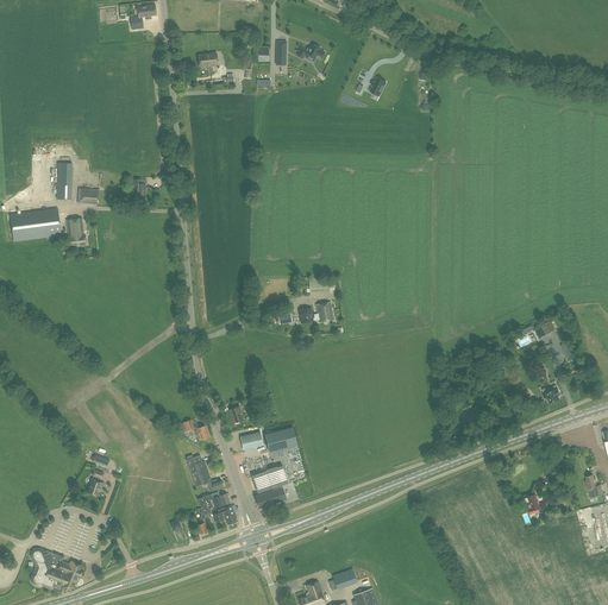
[(136,4),(137,13),(138,13),(139,14),(156,12),(155,1),(136,4)]
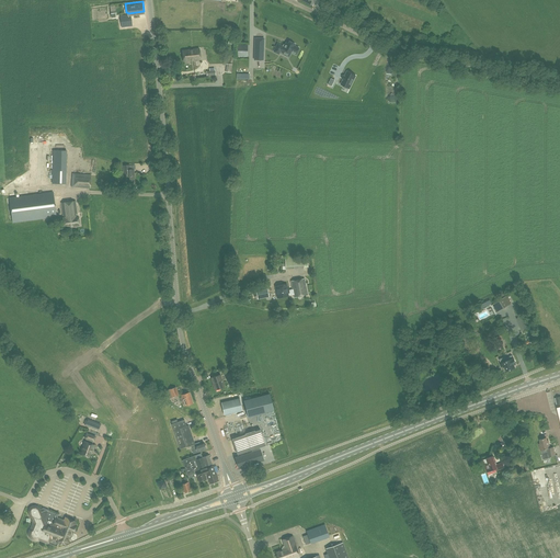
[(132,30),(130,13),(128,14),(128,13),(127,12),(126,12),(120,12),(122,31),(132,30)]
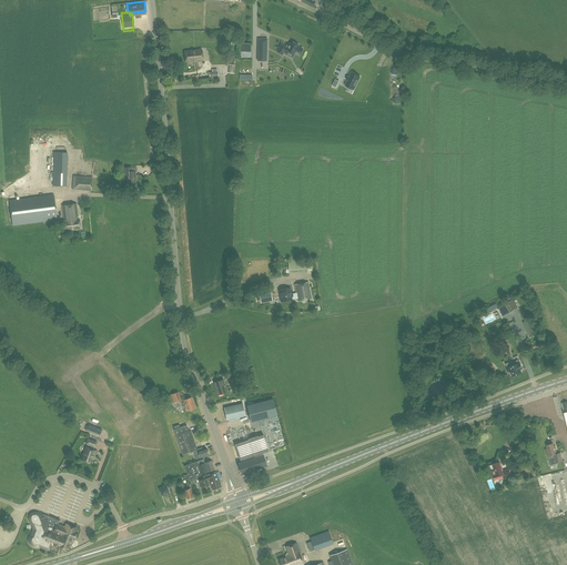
[(297,52),(301,46),(296,43),(297,42),(291,39),(290,41),(289,40),(287,43),(285,42),(285,43),(280,41),(276,49),(281,51),(282,50),(291,54),(293,50),(297,52)]
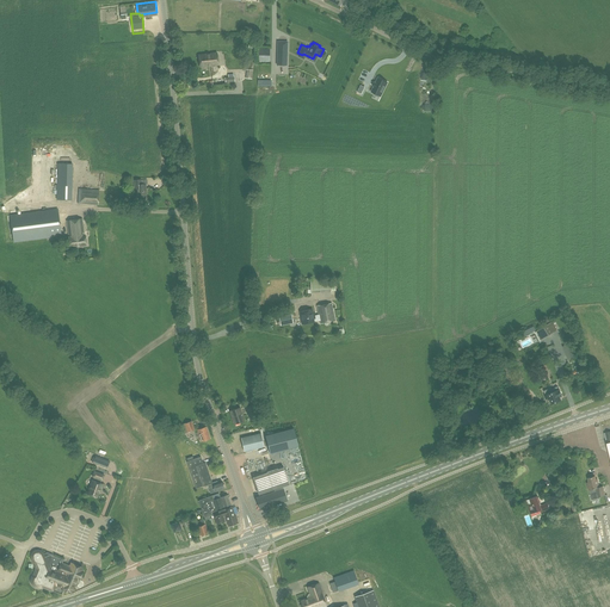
[(276,61),(285,62),(285,45),(277,45),(276,61)]
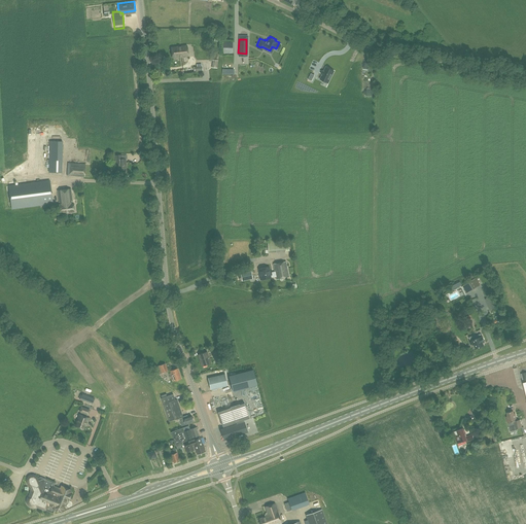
[(172,55),(187,54),(186,43),(171,44),(172,55)]
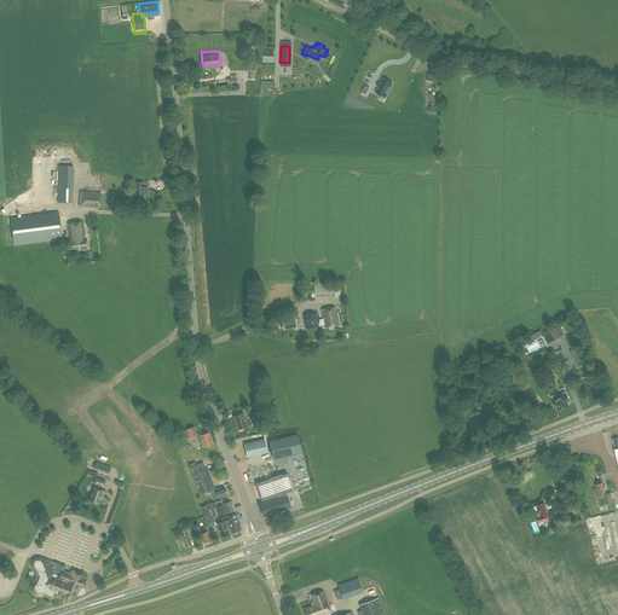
[(385,94),(391,80),(382,76),(380,81),(379,81),(376,85),(377,85),(375,90),(385,94)]
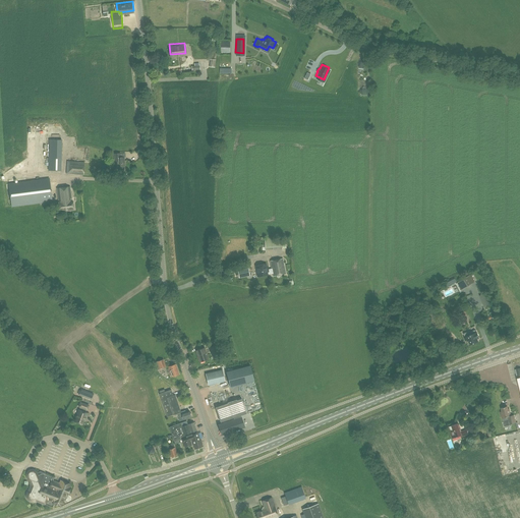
[(294,78),(301,82),(307,69),(300,66),(294,78)]
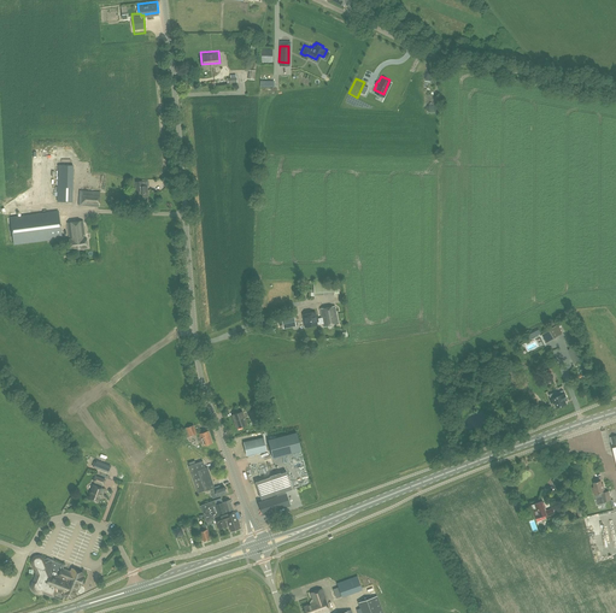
[(72,161),(58,161),(57,199),(71,199),(72,161)]
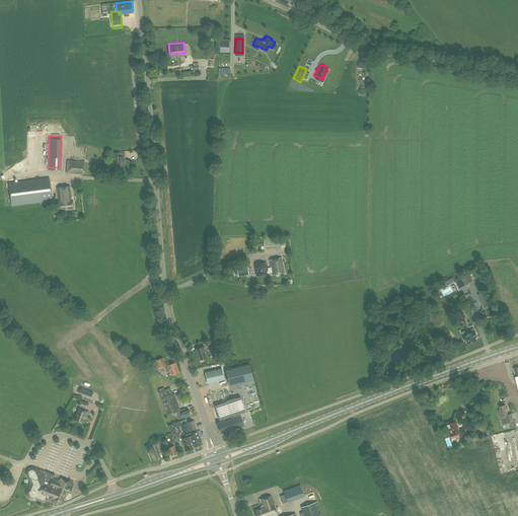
[(123,166),(123,164),(124,164),(123,153),(120,153),(119,150),(113,150),(113,157),(115,157),(116,164),(119,164),(119,166),(123,166)]
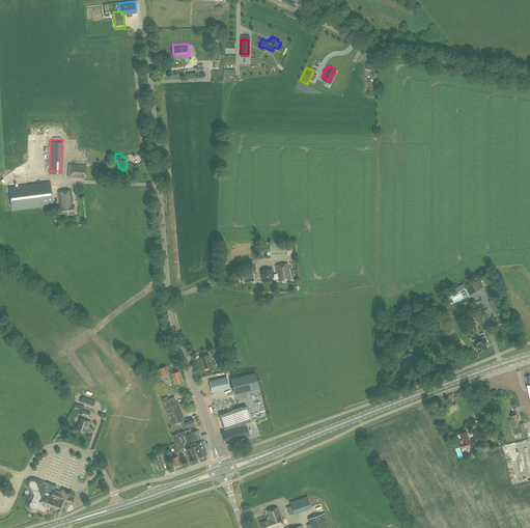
[(67,161),(66,173),(84,175),(85,162),(67,161)]
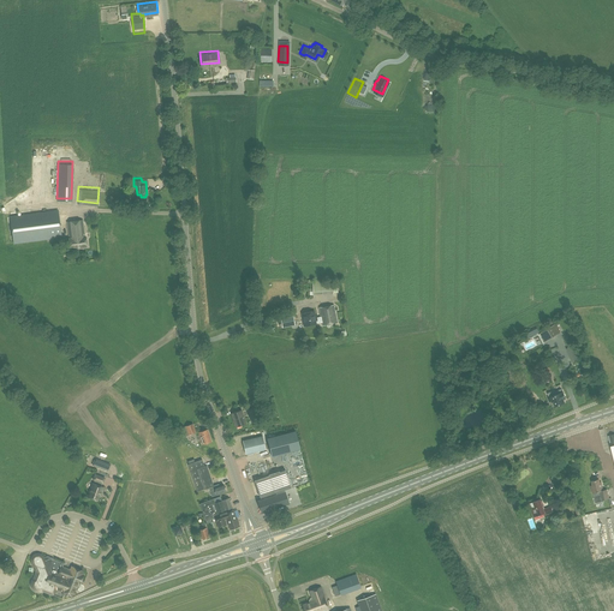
[(60,234),(58,207),(10,214),(13,240),(59,234),(60,234)]
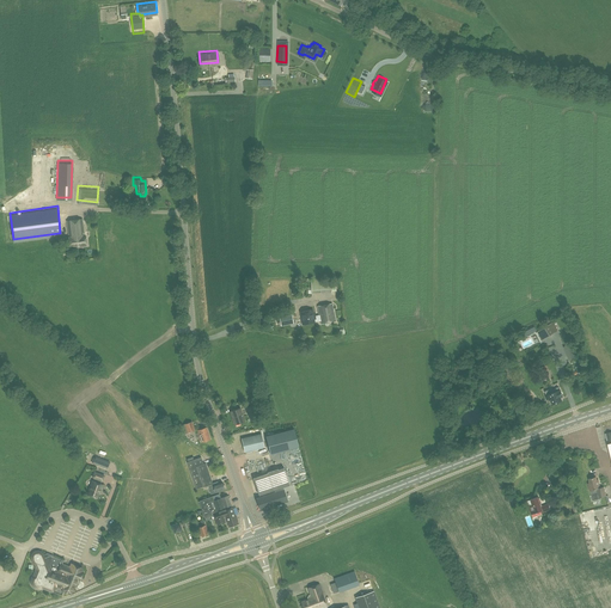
[(84,233),(83,233),(81,216),(66,217),(67,235),(68,245),(85,243),(84,233)]
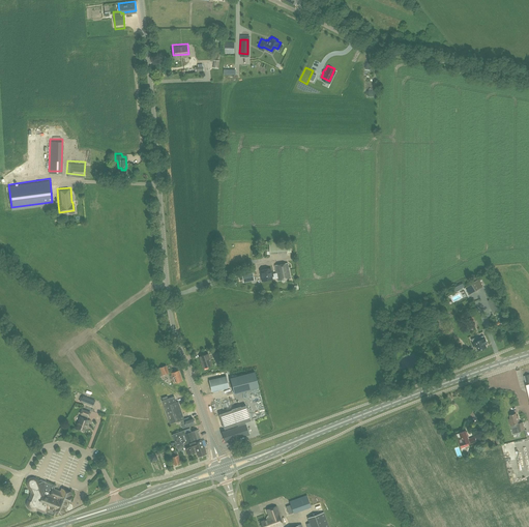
[(276,240),(268,240),(269,251),(277,251),(276,241),(276,240)]
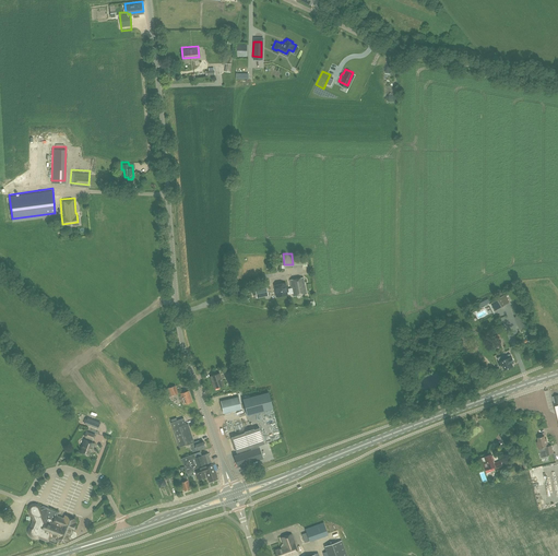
[(291,285),(287,285),(287,288),(288,291),(292,291),(292,293),(306,291),(303,274),(289,276),(291,285)]
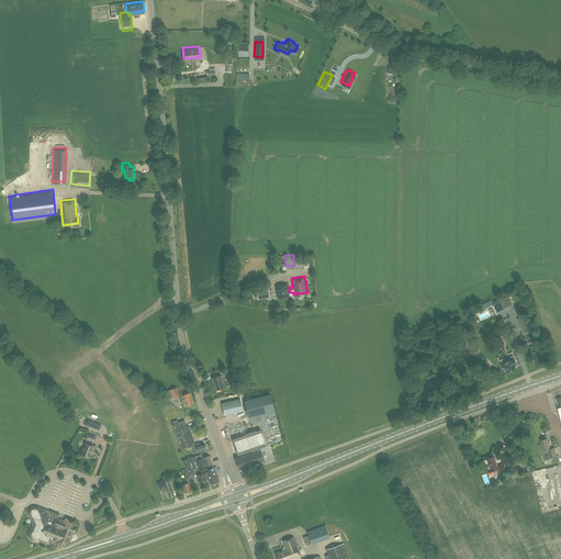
[(288,293),(290,292),(289,290),(288,291),(285,281),(275,283),(277,295),(288,293)]
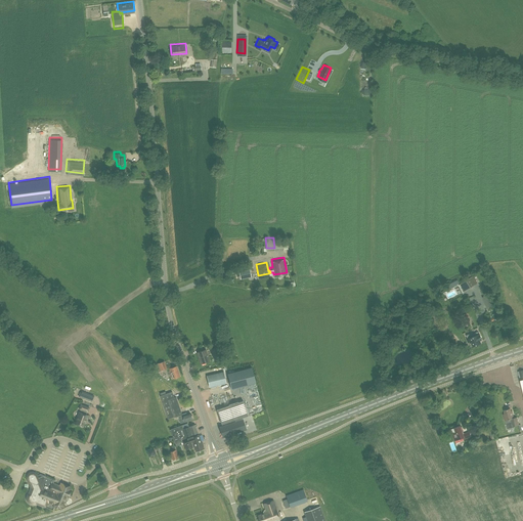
[(240,276),(250,273),(249,267),(238,270),(240,276)]
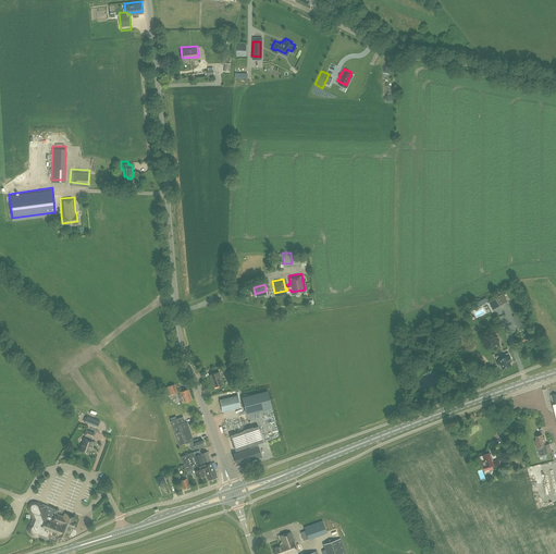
[(489,299),(493,307),(506,298),(502,291),(489,299)]
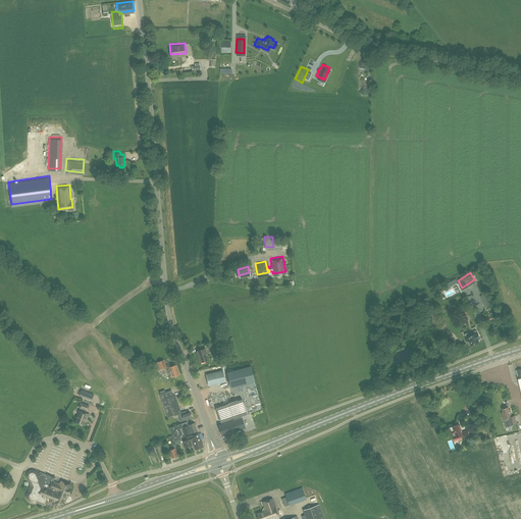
[(455,275),(445,279),(447,284),(448,283),(457,279),(455,275)]
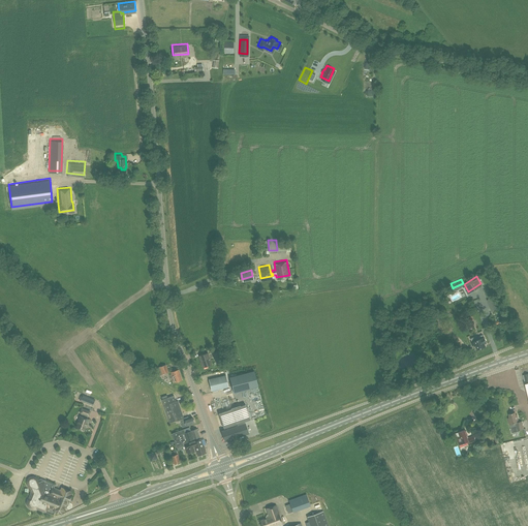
[(475,347),(476,346),(477,347),(479,346),(479,345),(485,343),(484,340),(486,340),(484,335),(483,335),(482,332),(476,335),(475,333),(469,336),(471,339),(470,340),(471,342),(473,342),(475,347)]
